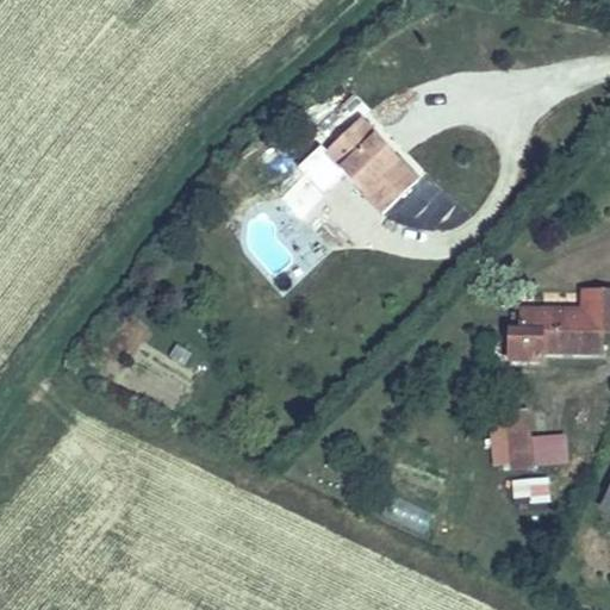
[(417,178),(361,114),(325,147),(381,210),(417,178)]
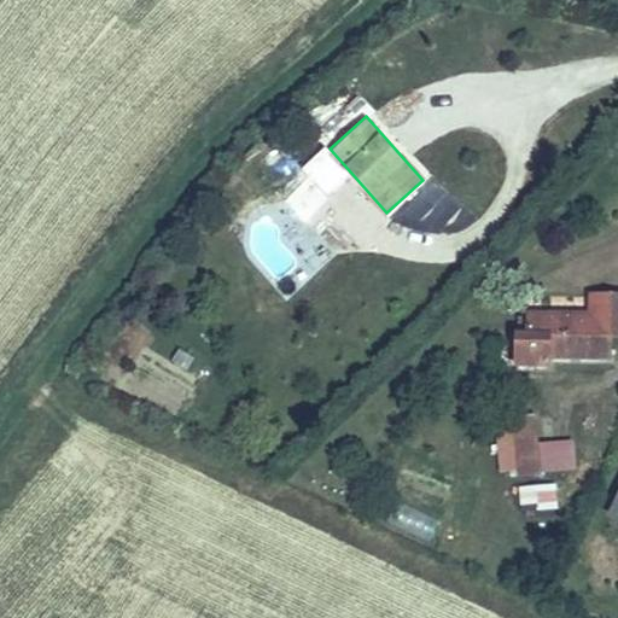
[(312,184),(291,207),(303,217),(325,194),(312,184)]
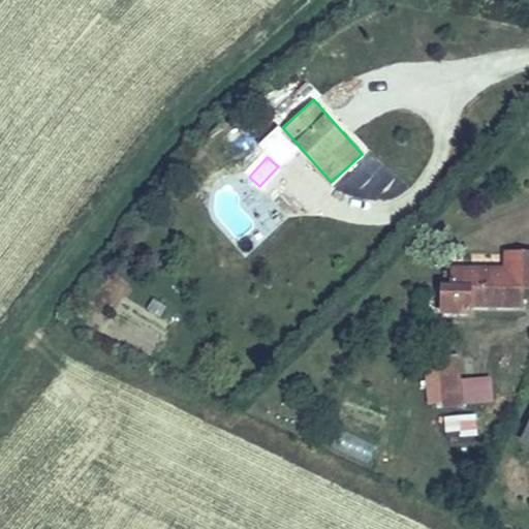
[(502,269),(453,270),(453,289),(443,289),(444,315),(471,315),(471,308),(520,307),(520,289),(528,288),(528,252),(502,253),(502,269)]
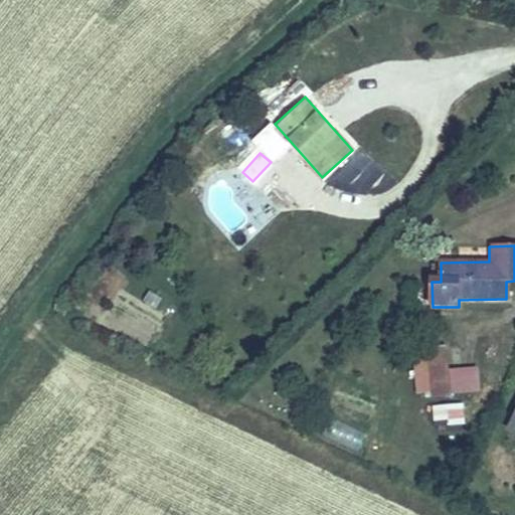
[(477,365),(448,367),(446,351),(411,353),(414,395),(479,391),(477,365)]
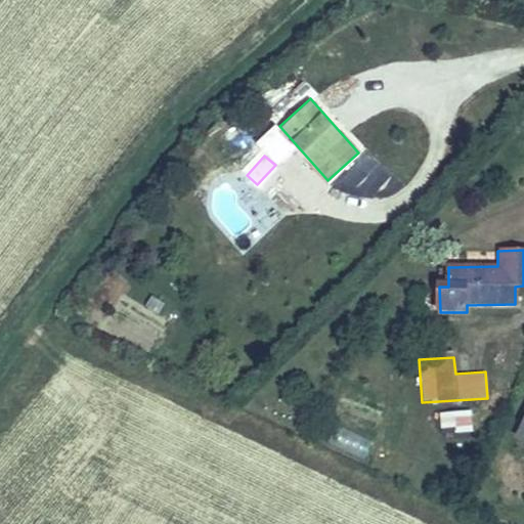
[(439,410),(441,431),(471,429),(469,408),(439,410)]
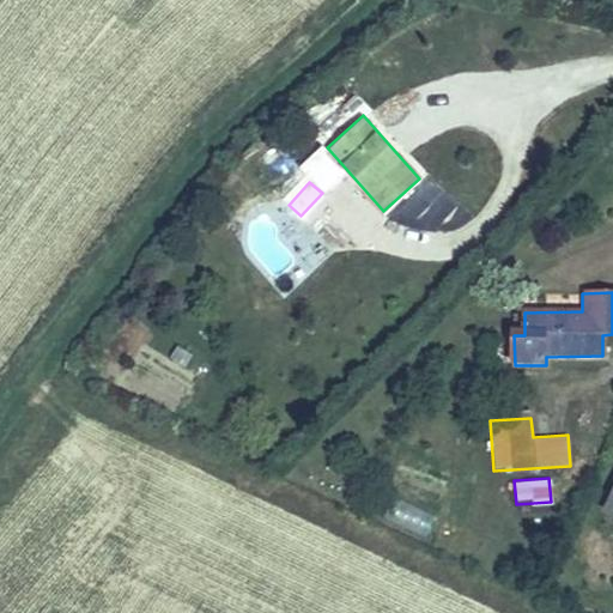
[(612,490),(601,516),(612,521),(612,490)]
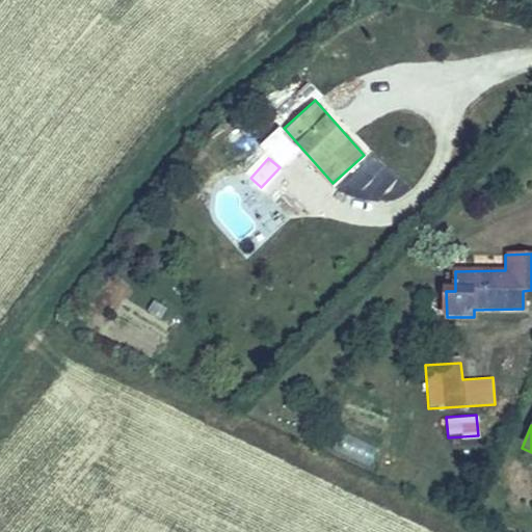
[(369,467),(377,447),(336,429),(327,449),(369,467)]
